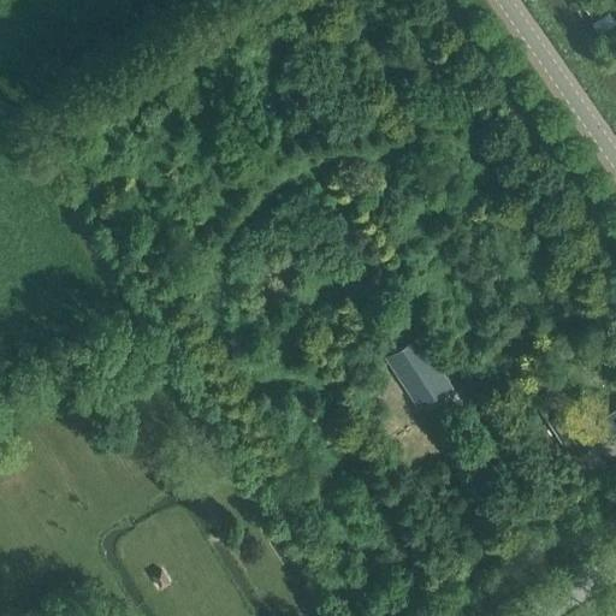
[(606,9),(600,0),(586,0),(582,3),(592,18),(606,9)]
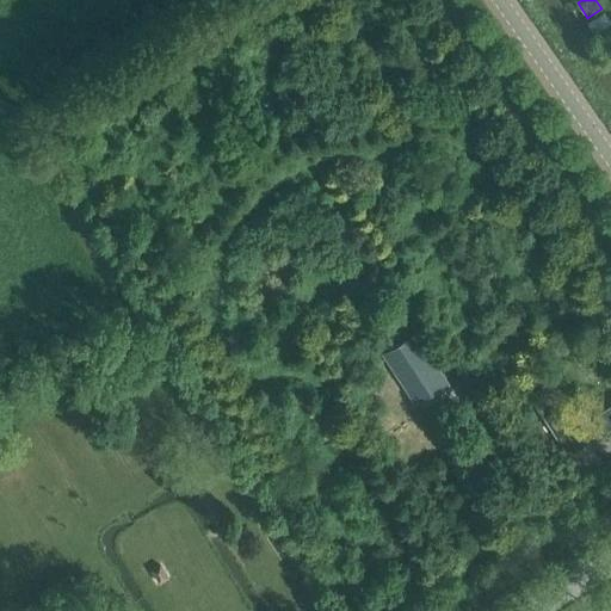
[(594,32),(610,22),(604,12),(587,23),(594,32)]
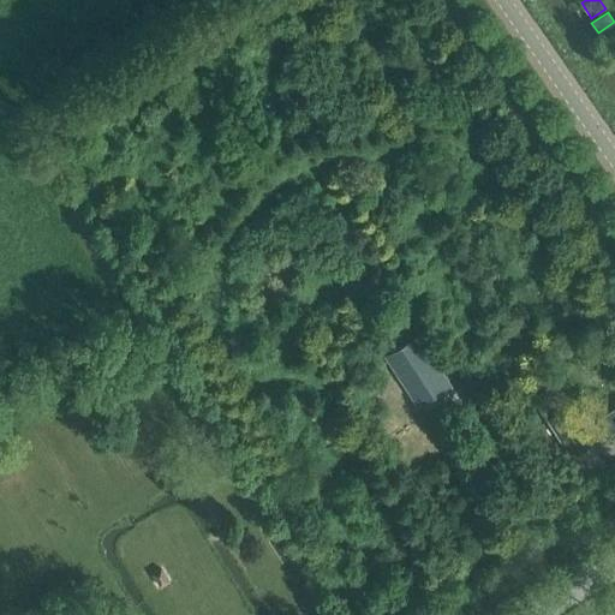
[(614,357),(614,336),(610,330),(601,335),(614,357)]
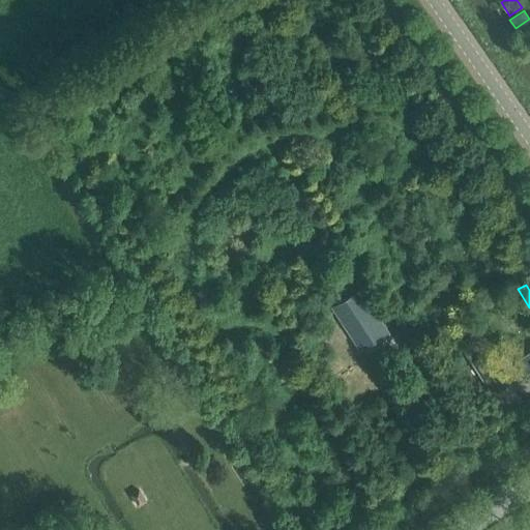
[(360,351),(389,331),(361,288),(331,307),(360,351)]
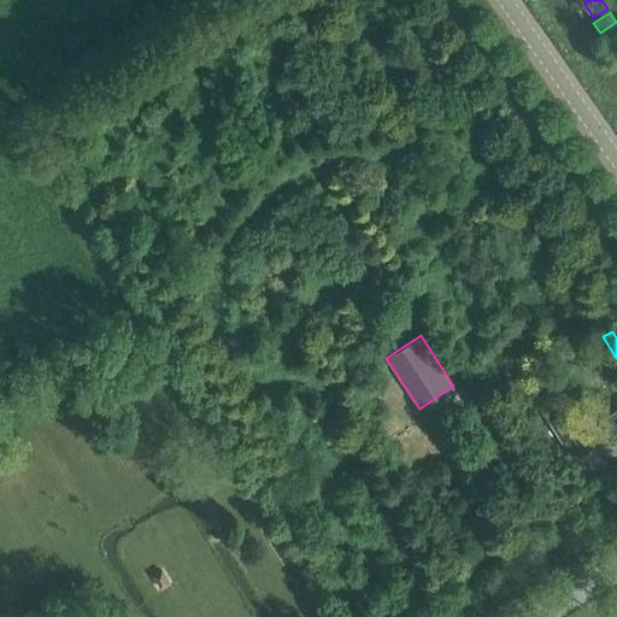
[(616,410),(605,418),(616,435),(616,410)]
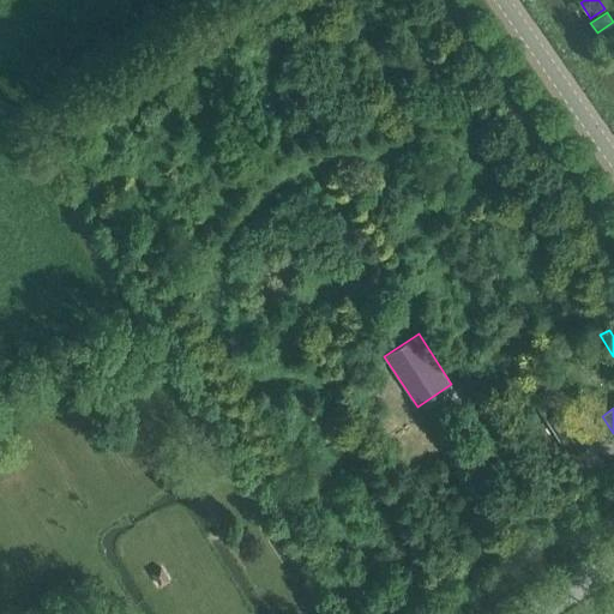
[(161,567),(152,573),(160,587),(169,581),(161,567)]
